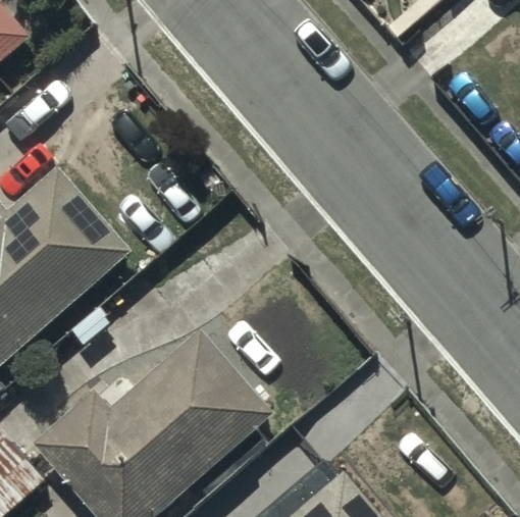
[(0,61),(30,37),(0,1),(0,61)]
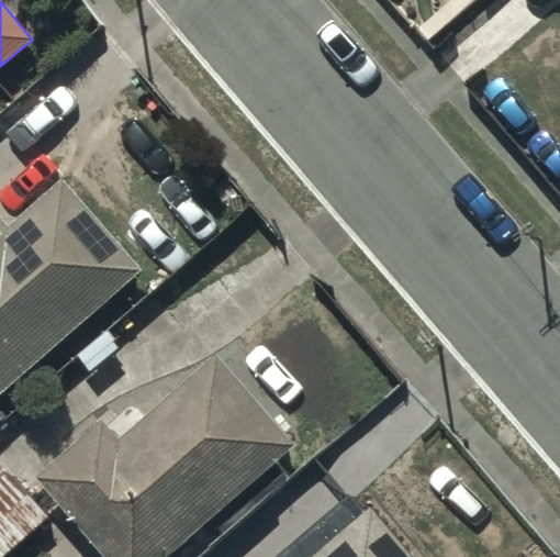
[(0,390),(142,270),(63,178),(8,224),(0,214),(0,390)]
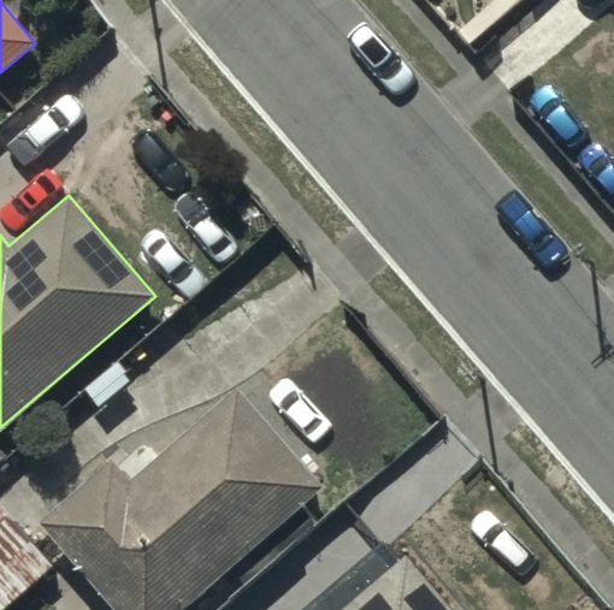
[(37,521),(116,609),(178,609),(320,486),(235,389),(129,481),(110,459),(37,521)]
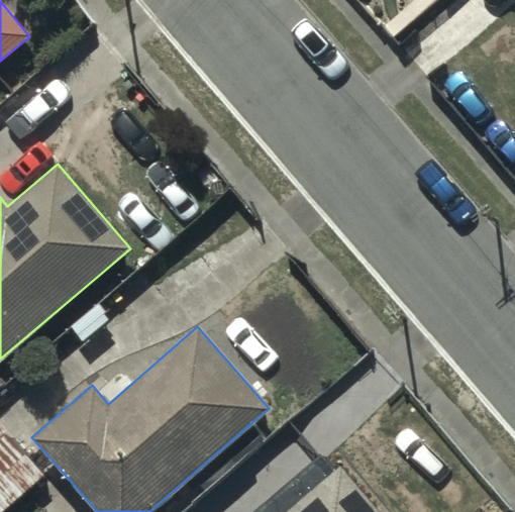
[(0,509),(44,474),(0,421),(0,509)]
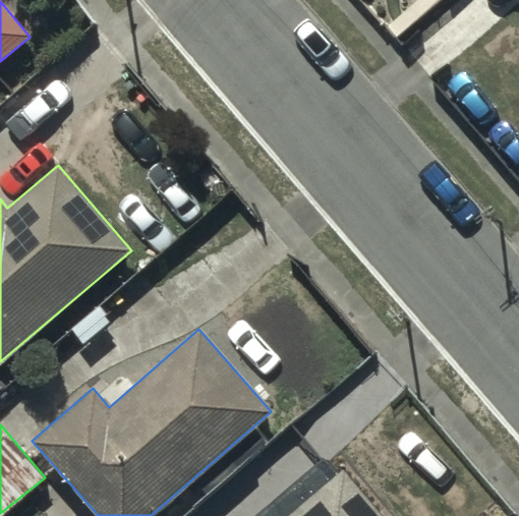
[(383,515),(344,470),(289,515),(383,515)]
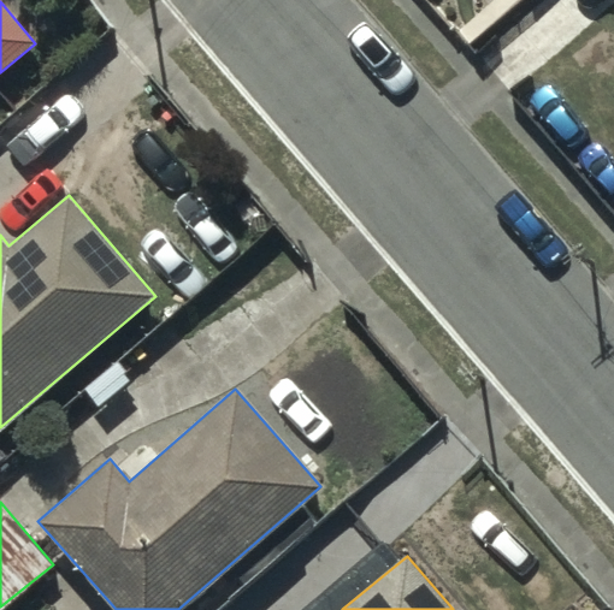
All buildings are outlined.
